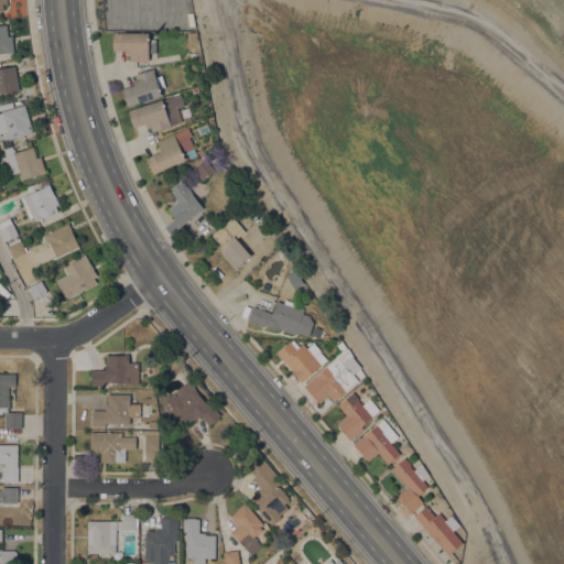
[(0,24),(7,24),(8,36),(12,35),(14,52),(8,53),(8,52),(0,52),(0,24)]
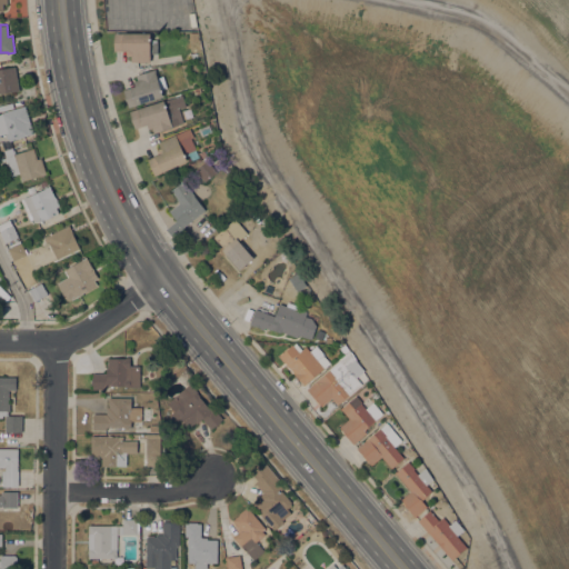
[(113,32),(150,32),(150,61),(131,61),(131,55),(127,55),(127,51),(113,51),(113,32)]
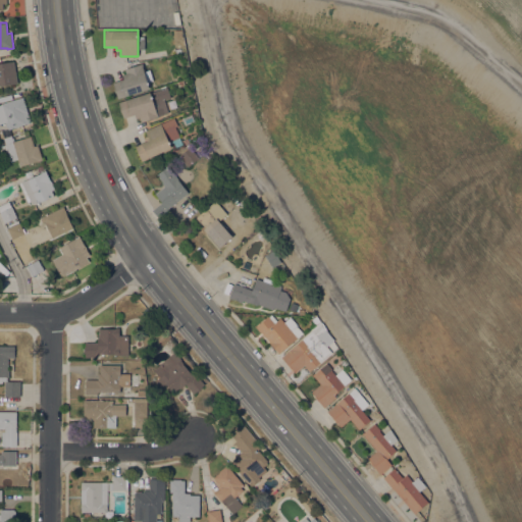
[(0,62),(13,60),(17,83),(0,85),(0,62)]
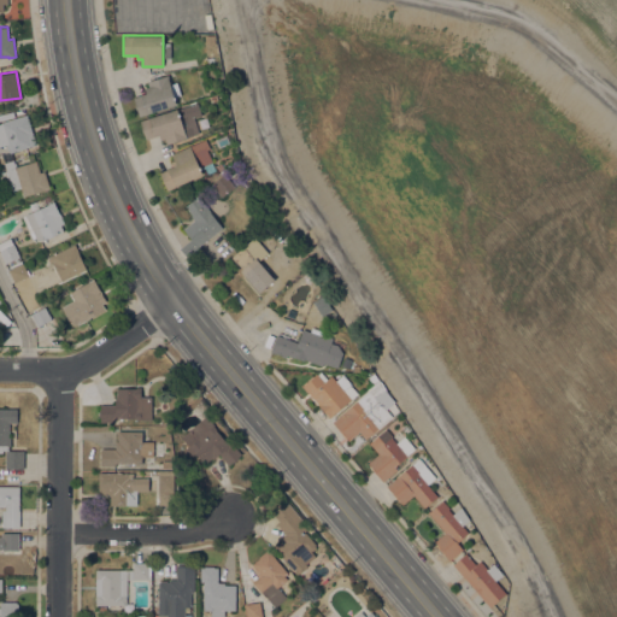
[(133,97),(146,93),(145,88),(148,87),(147,81),(168,75),(171,83),(177,82),(181,94),(174,97),(176,104),(139,116),(133,97)]
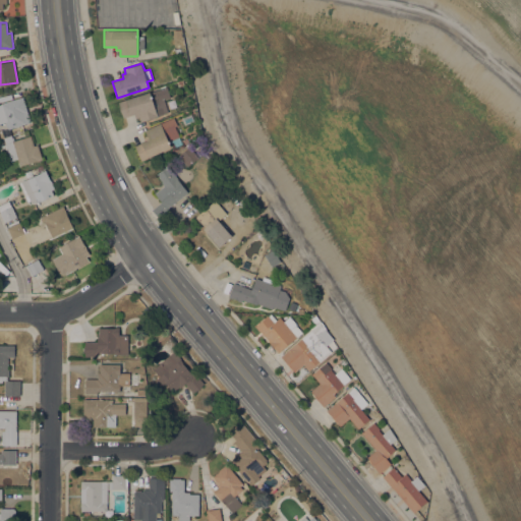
[(170,97),(164,99),(168,112),(158,115),(158,116),(140,121),(139,116),(135,117),(134,114),(123,117),(118,101),(167,87),(170,97)]
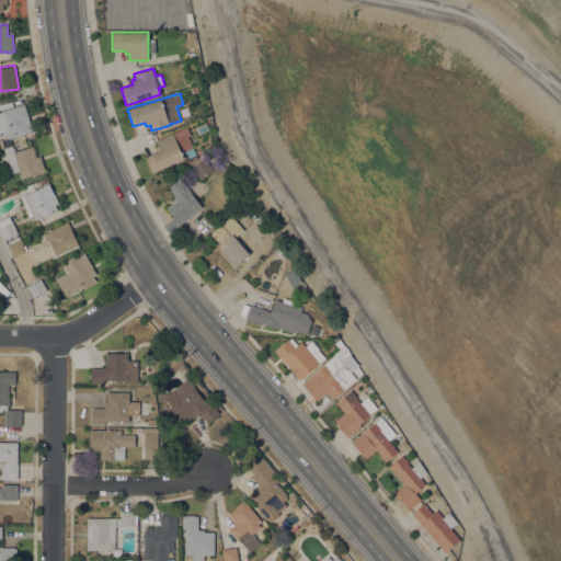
[(3,148),(0,148),(0,139),(2,139),(2,140),(9,138),(8,136),(7,136),(6,130),(0,132),(0,112),(24,104),(33,130),(11,138),(13,145),(12,145),(12,146),(3,148)]
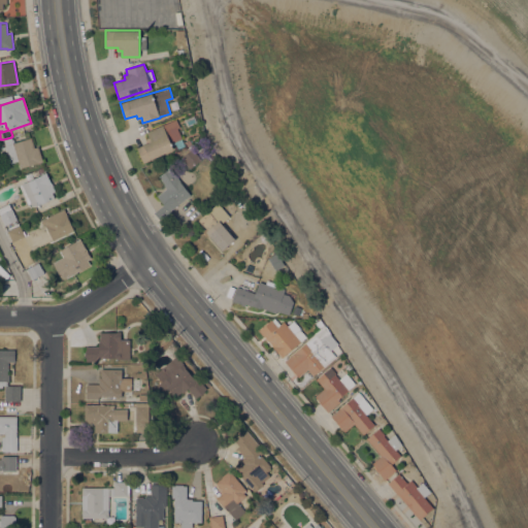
[(136,147),(150,141),(151,139),(146,132),(175,119),(179,127),(177,128),(182,138),(185,145),(177,149),(175,143),(171,145),(173,149),(143,162),(136,147)]
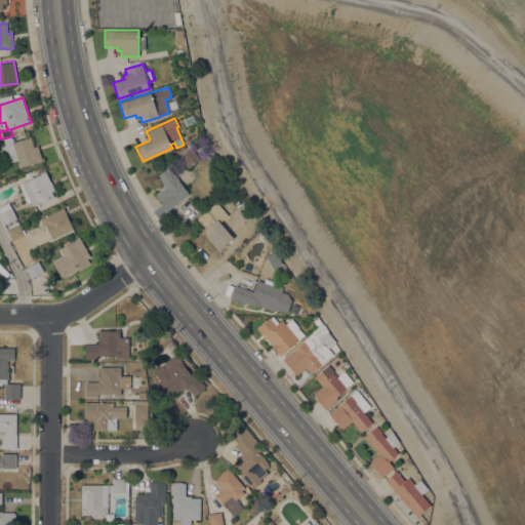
[(11,136),(13,142),(31,136),(34,146),(38,145),(42,159),(19,166),(17,159),(10,161),(3,138),(11,136)]
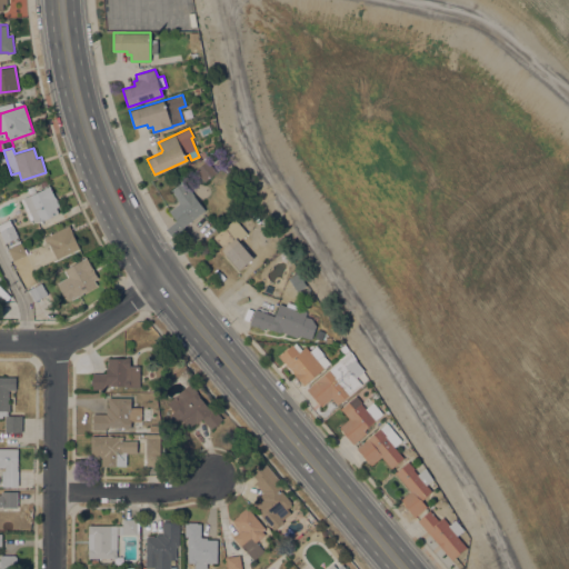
[(195,169),(207,160),(216,171),(205,181),(195,169)]
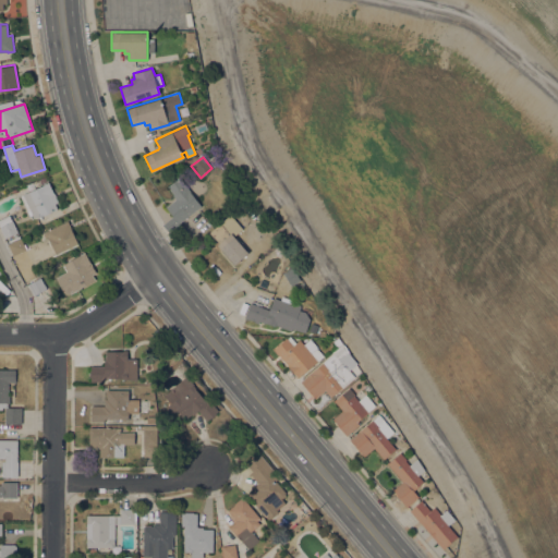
[(180,222),(184,228),(173,237),(164,222),(172,216),(166,206),(176,198),(172,195),(173,194),(167,185),(179,177),(201,205),(180,222)]
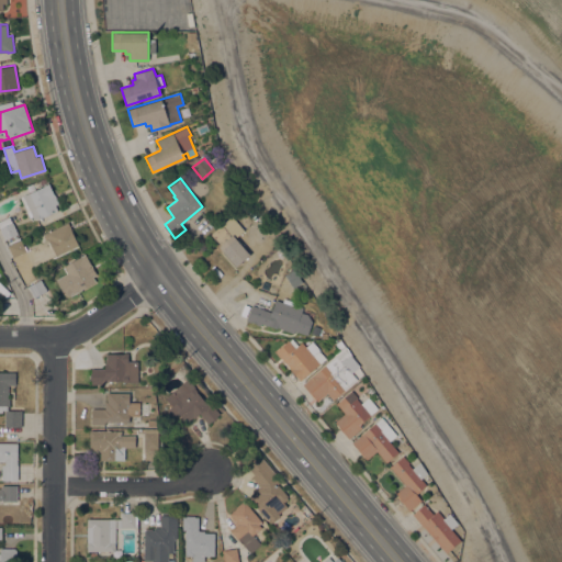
[(20,197),(48,183),(54,194),(55,194),(59,203),(55,204),(57,210),(38,218),(38,217),(32,220),(31,216),(30,217),(20,197)]
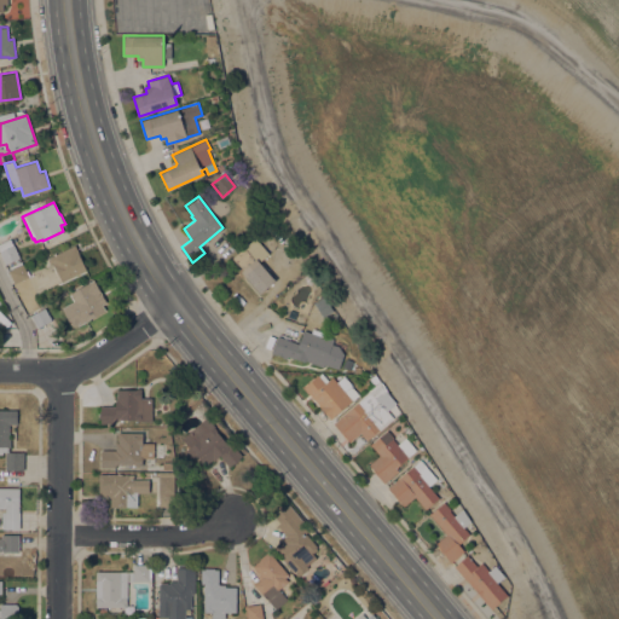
[(255,237),(268,253),(259,261),(275,279),(260,293),(241,271),(243,270),(232,256),(255,237)]
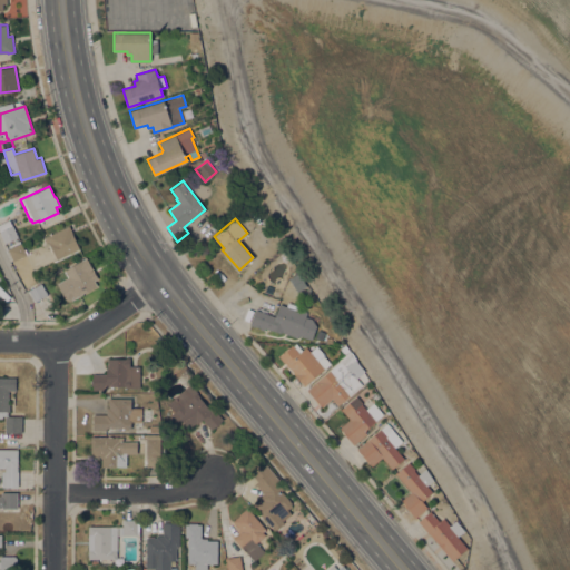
[(0,232),(0,223),(9,219),(12,225),(18,237),(5,243),(0,232)]
